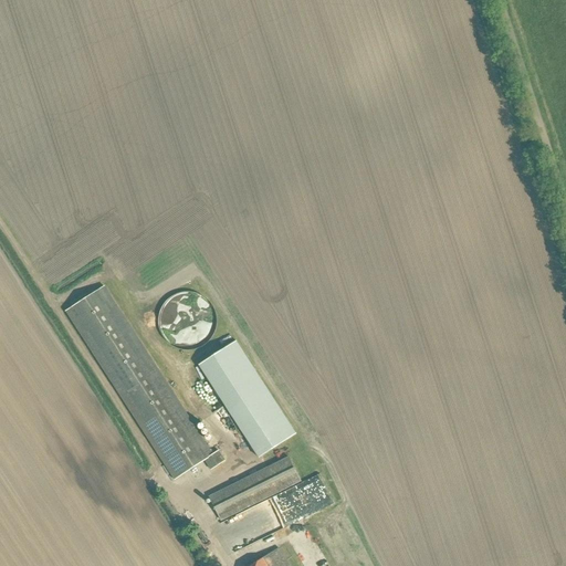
[(104,287),(66,312),(175,480),(205,460),(211,470),(224,461),(218,451),(212,454),(104,287)]
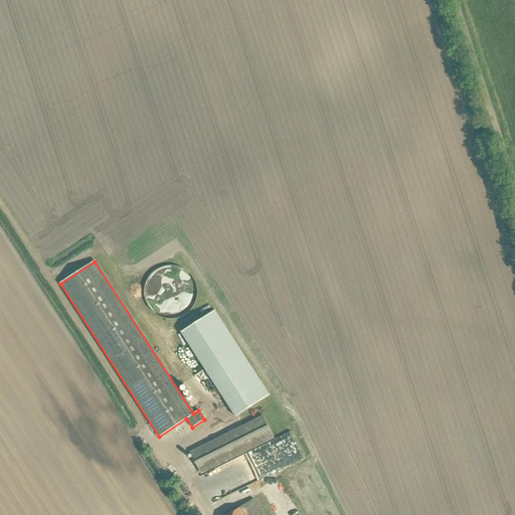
[(192,271),(159,270),(158,279),(150,278),(149,291),(150,291),(149,301),(160,301),(160,315),(176,316),(177,307),(191,308),(192,271)]
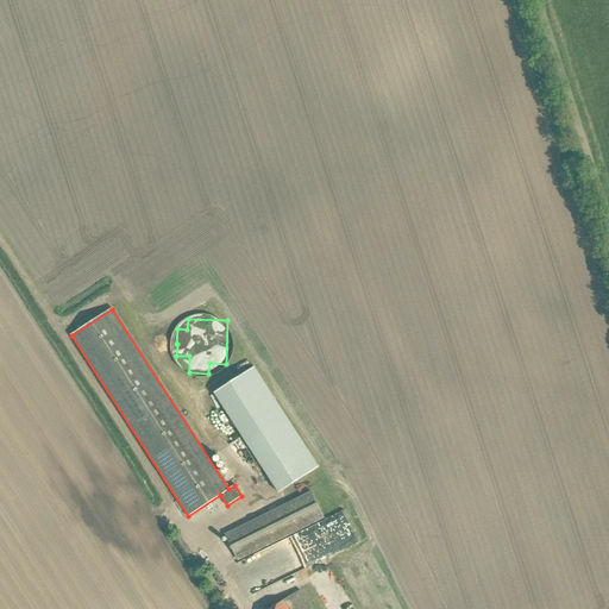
[(278,494),(319,468),(255,368),(214,394),(278,494)]
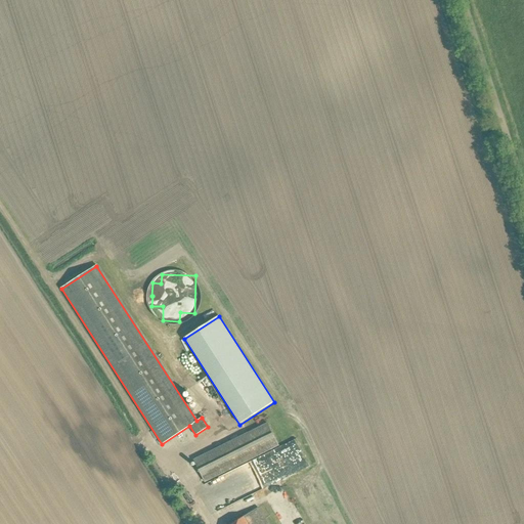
[(268,424),(193,461),(206,484),(279,446),(268,424)]
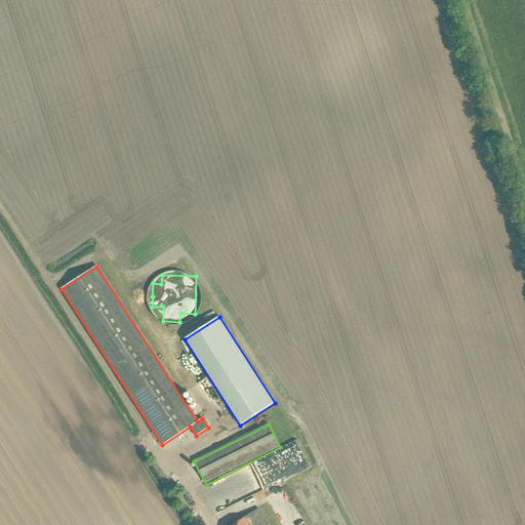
[(242,520),(233,524),(269,524),(258,509),(242,520)]
